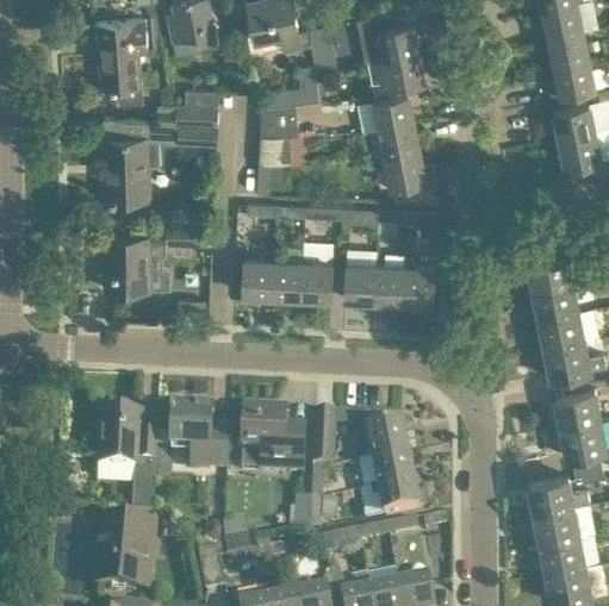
[(166,12),(171,36),(173,44),(174,44),(176,57),(217,49),(206,0),(175,0),(171,1),(173,10),(166,12)]
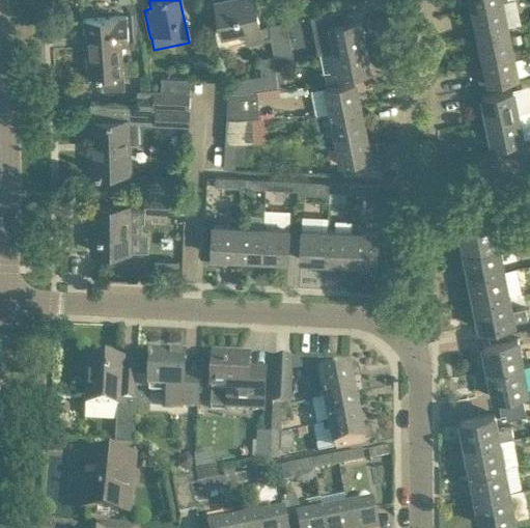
[(260,40),(271,39),(269,28),(258,30),(252,0),(217,0),(214,1),(218,21),(220,29),(215,30),(219,51),(228,49),(225,36),(244,32),(247,46),(261,43),(260,40)]
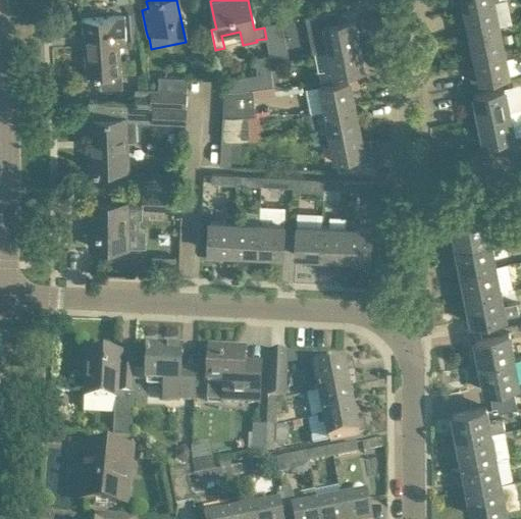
[(460,0),(463,9),(492,3),(499,2),(498,0),(460,0)]
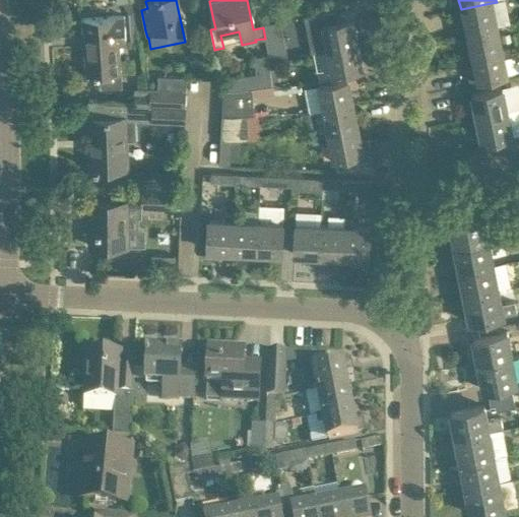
[(461,9),(465,34),(496,26),(491,3),(461,9)]
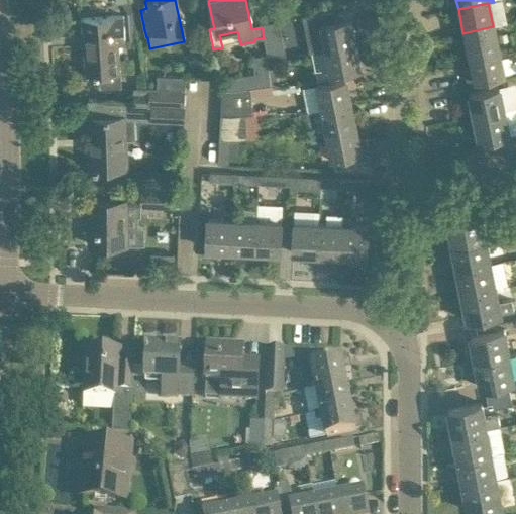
[(124,46),(123,38),(122,18),(80,21),(84,78),(120,75),(118,46),(124,46)]
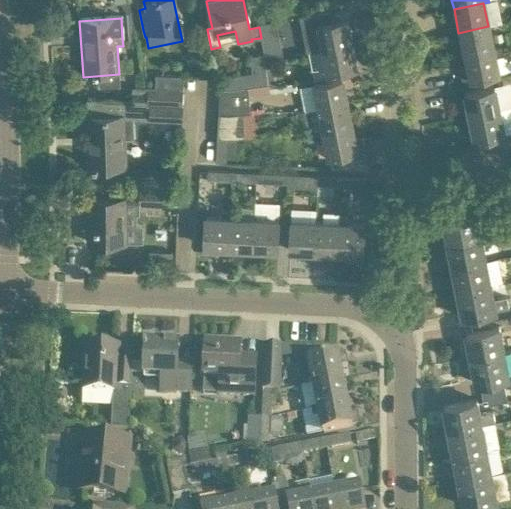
[(315,53),(321,52),(351,45),(348,32),(356,30),(354,18),(316,26),(320,42),(313,44),(315,53)]
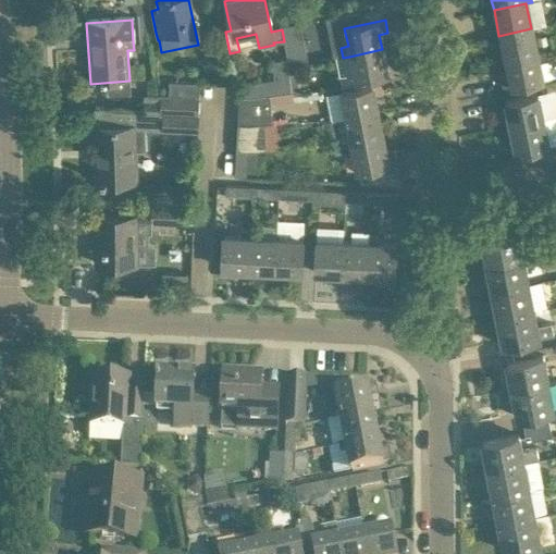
[(284,41),(287,61),(288,70),(298,68),(294,27),(282,29),(284,41)]
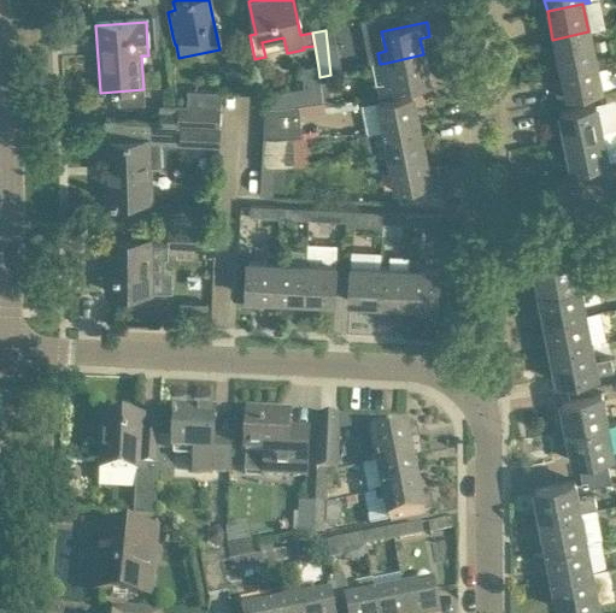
[(552,40),(558,68),(594,60),(588,31),(552,40)]
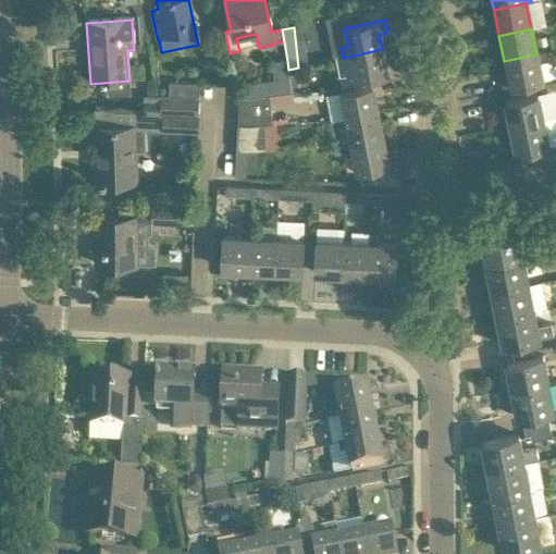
[(382,49),(349,57),(355,82),(387,74),(382,49)]
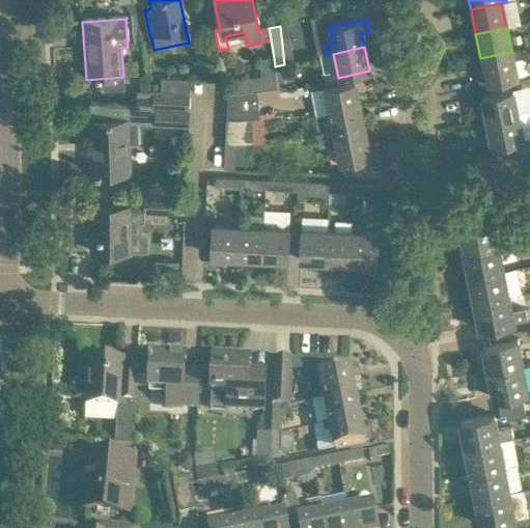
[(511,52),(480,58),(483,71),(475,73),(478,85),(527,75),(524,60),(520,60),(518,51),(511,53),(511,52)]
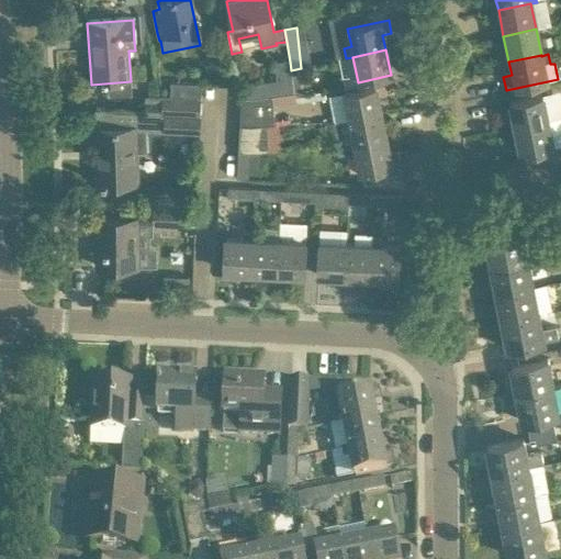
[(240,89),(240,100),(251,100),(294,94),(291,70),(290,62),(275,64),(277,82),(240,89)]
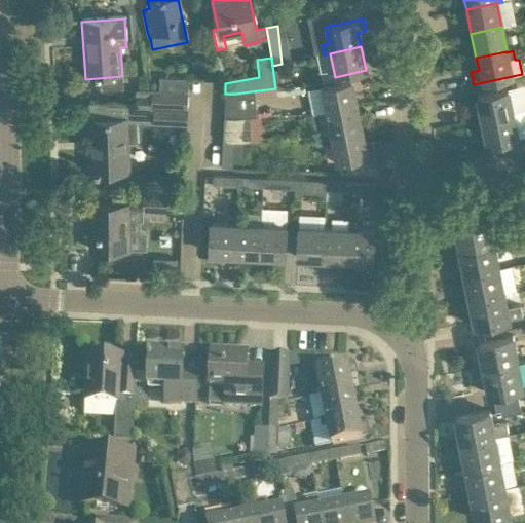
[(272,66),(275,88),(276,91),(286,90),(282,64),(272,66)]
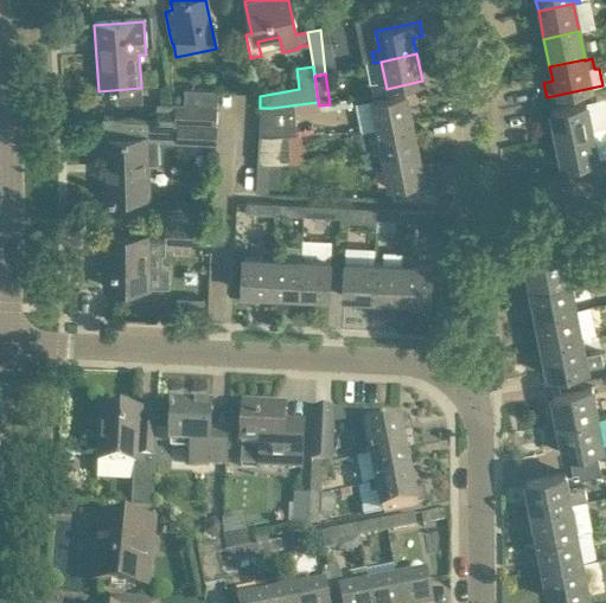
[(185,92),(184,108),(217,109),(217,94),(185,92)]
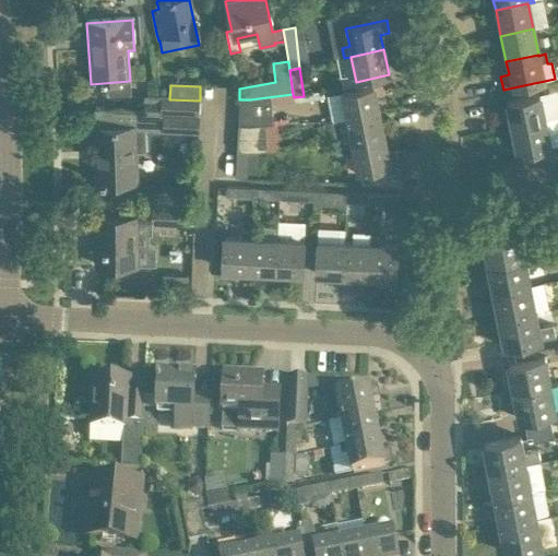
[(341,94),(347,128),(380,120),(372,87),(341,94)]
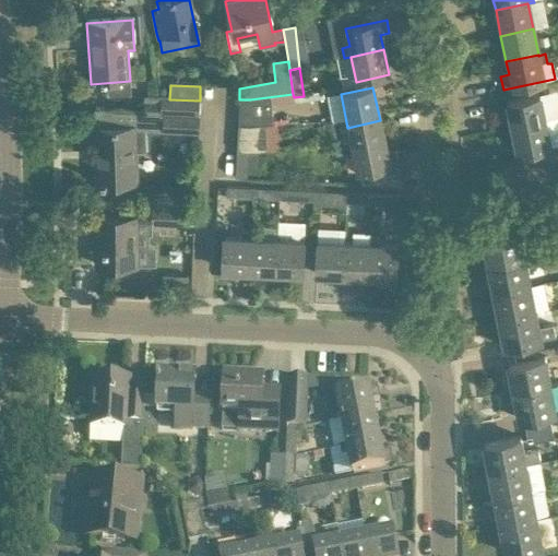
[(239,99),(238,125),(265,127),(272,126),(271,107),(294,103),(295,105),(323,101),(322,93),(304,96),(294,97),(293,94),(250,99),(239,99)]
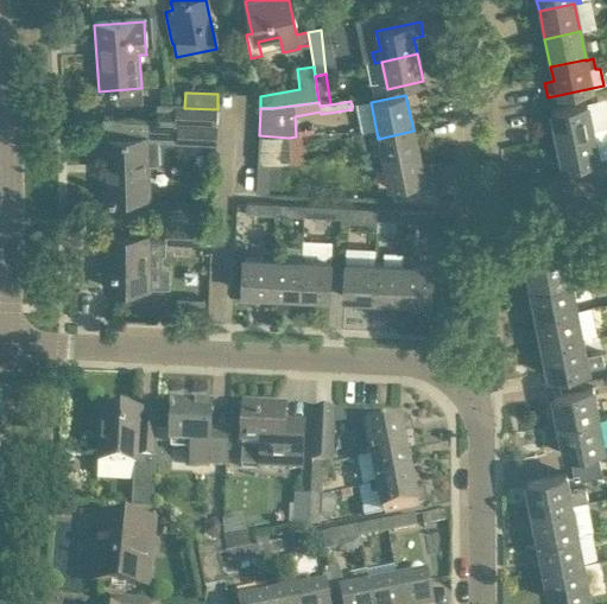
[(550,112),(557,140),(593,132),(586,103),(550,112)]
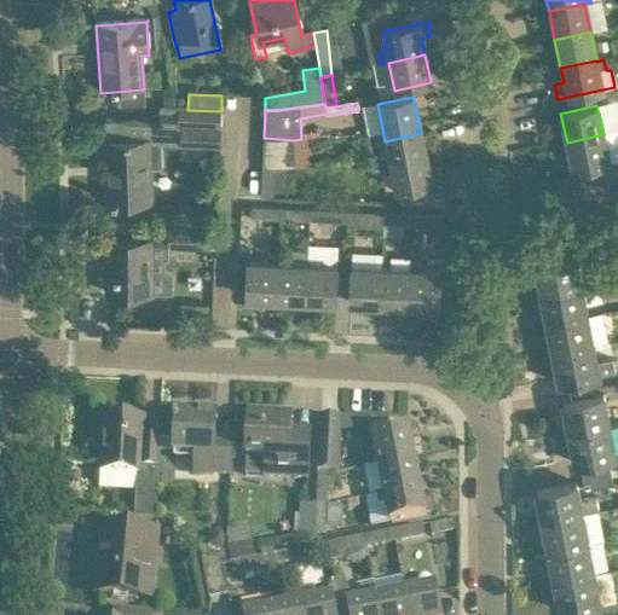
[(161,112),(160,127),(219,129),(220,129),(221,111),(188,110),(165,109),(161,112)]
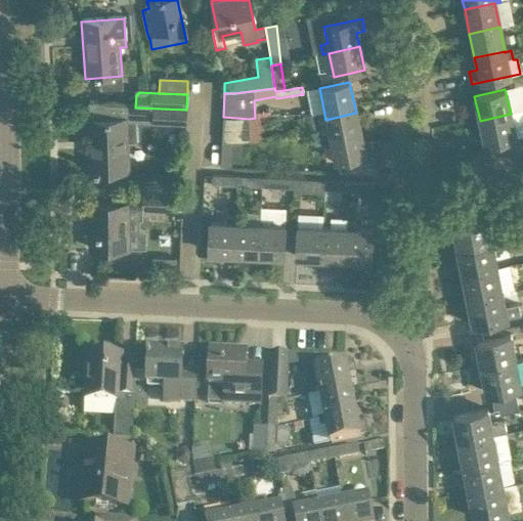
[(134,123),(185,126),(185,110),(135,107),(89,104),(89,105),(92,106),(91,120),(87,121),(89,174),(127,172),(126,143),(134,142),(134,123)]
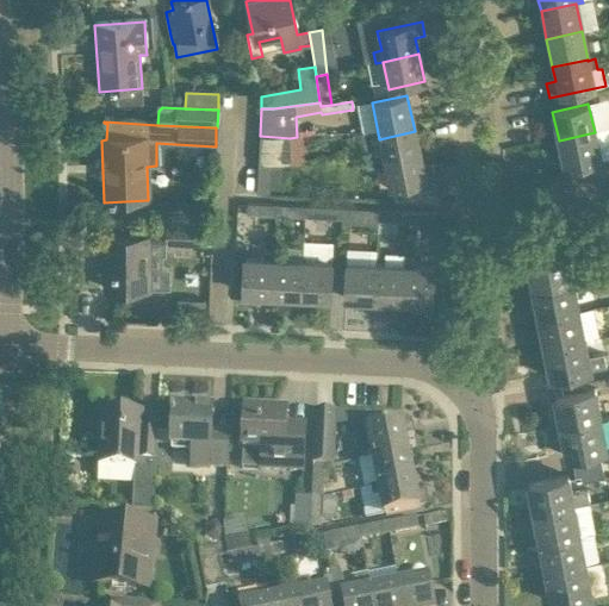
[(385,169),(386,174),(422,166),(417,144),(415,131),(379,139),(383,158),(376,161),(378,170),(385,169)]
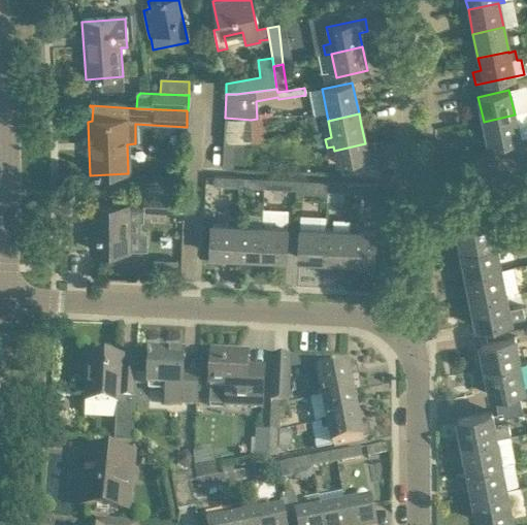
[(515,115),(484,122),(489,146),(526,138),(526,117),(526,113),(515,117),(515,115)]
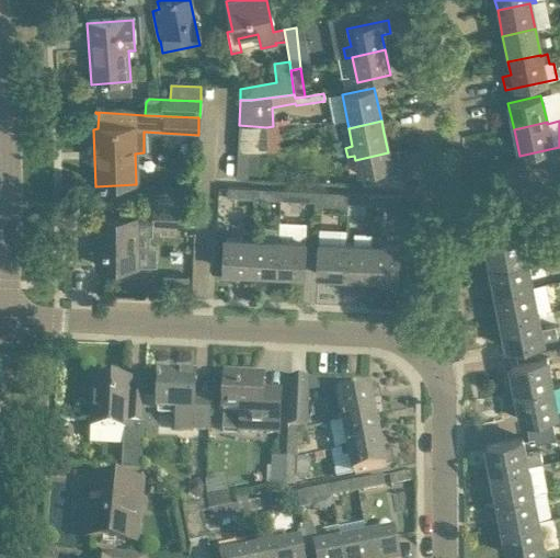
[(239,125),(238,152),(262,154),(267,154),(266,127),(239,125)]
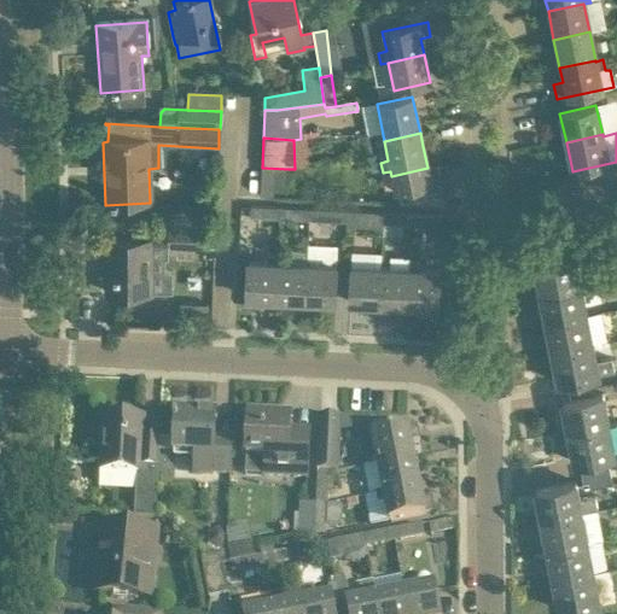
[(428,168),(391,176),(399,205),(446,208),(437,167),(428,168)]
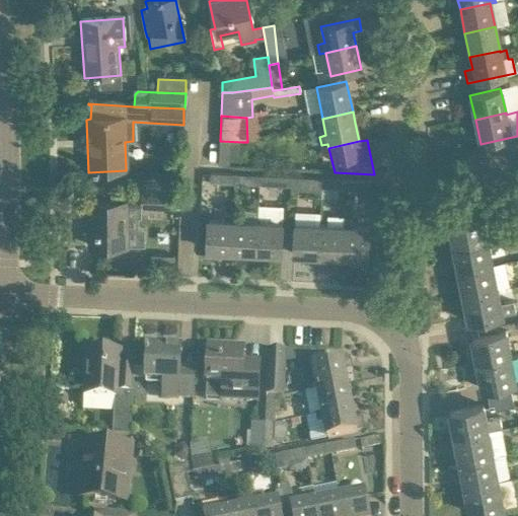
[(242,142),(220,141),(218,168),(240,168),(242,142)]
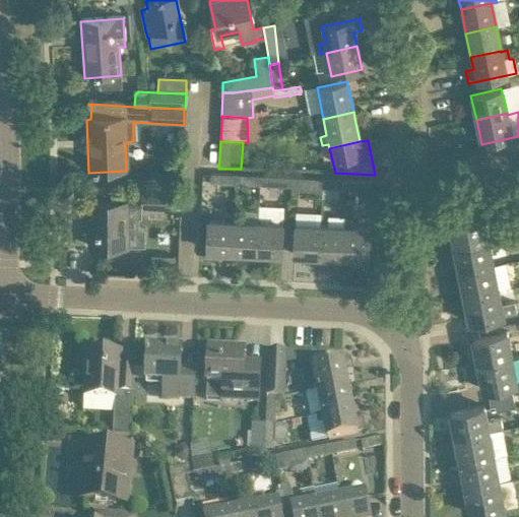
[(210,186),(235,187),(235,177),(210,176),(210,186)]
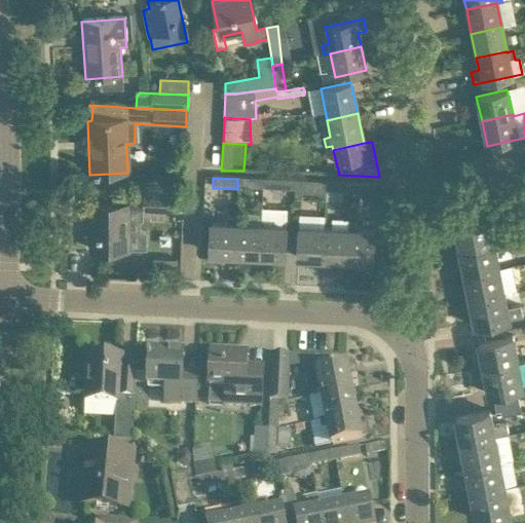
[(237,189),(262,190),(262,181),(237,179),(237,189)]
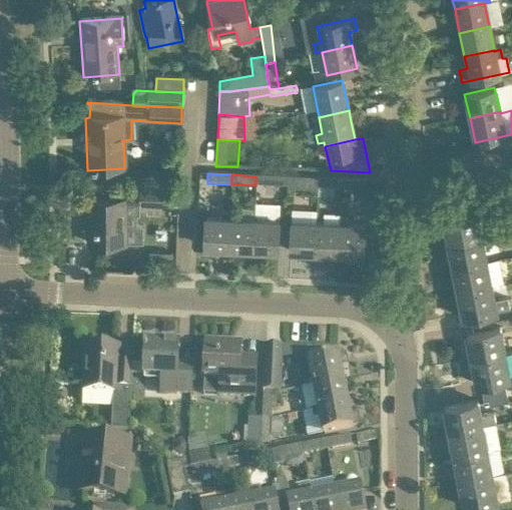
[(256,185),(286,186),(287,177),(256,176),(256,185)]
